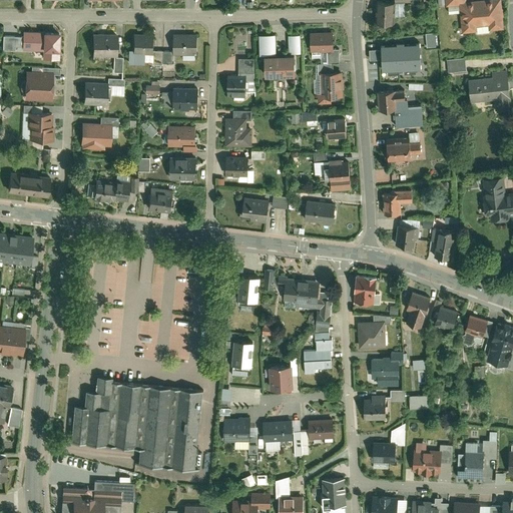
[(503,29),(500,0),(482,0),(465,1),(465,0),(437,0),(438,5),(445,5),(445,6),(458,5),(460,33),(476,32),(475,26),(488,25),(488,31),(503,29)]
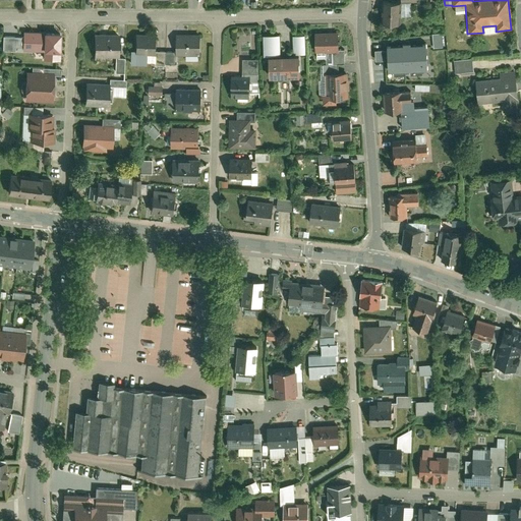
[(400,2),(382,1),(381,21),(399,22),(399,16),(400,2)]
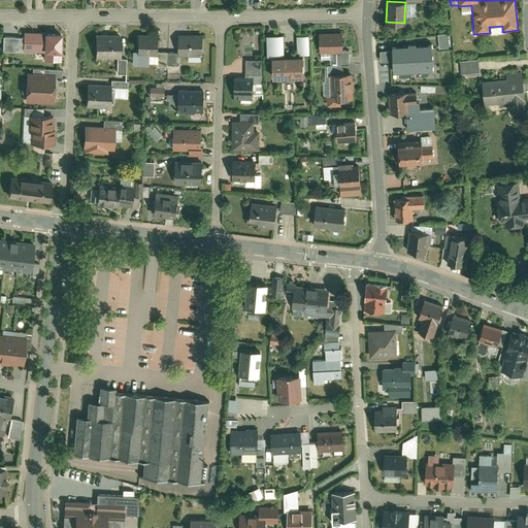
[(405,2),(404,17),(416,17),(416,2),(405,2)]
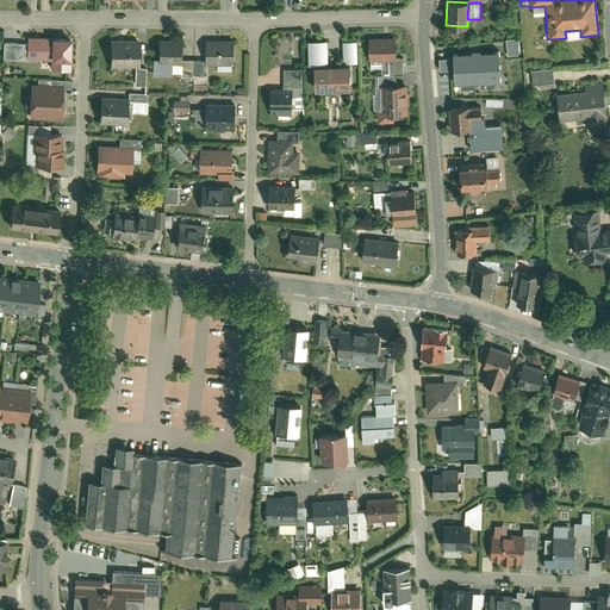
[(29,54),(29,58),(51,58),(51,68),(72,68),(72,37),(29,37),(29,43),(29,54)]
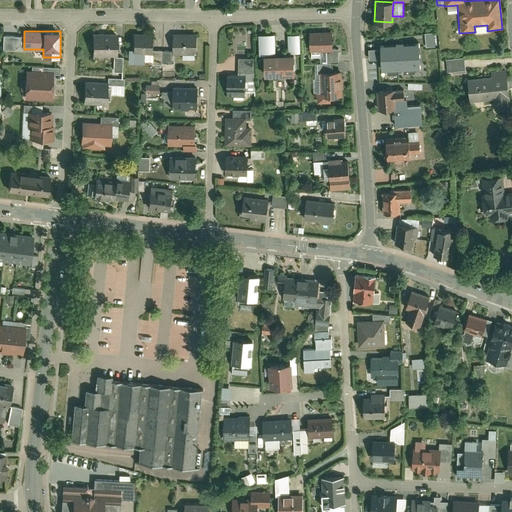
[(331,31),(308,32),(308,50),(324,50),(324,51),(325,51),(331,51),(331,48),(331,31)]
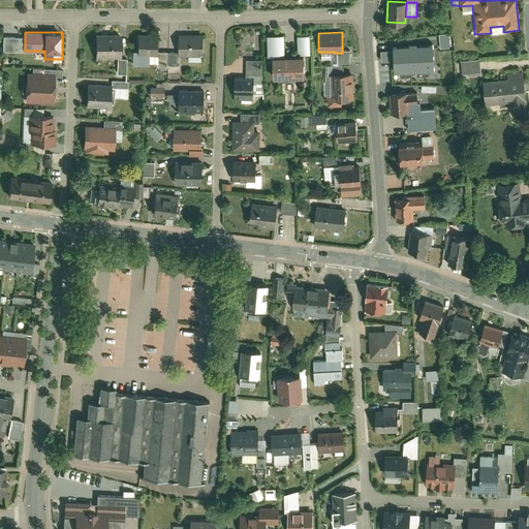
[(178,54),(178,57),(201,57),(203,35),(178,34),(178,54)]
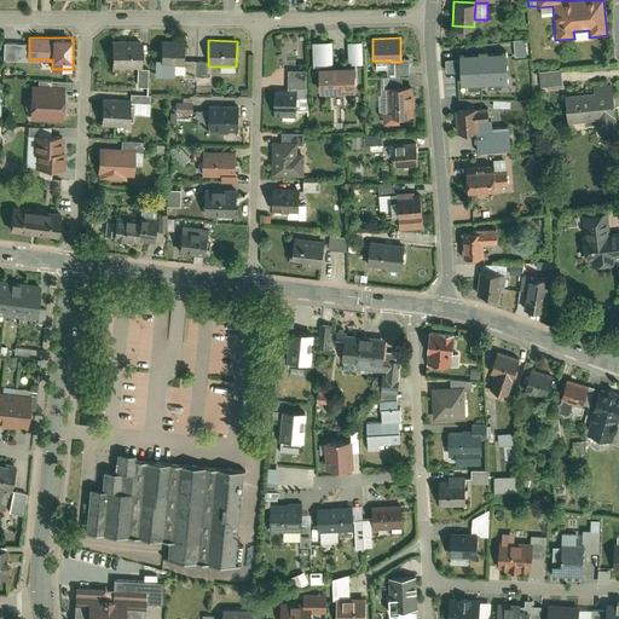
[(139,41),(110,41),(110,71),(137,71),(137,70),(139,70),(139,41)]
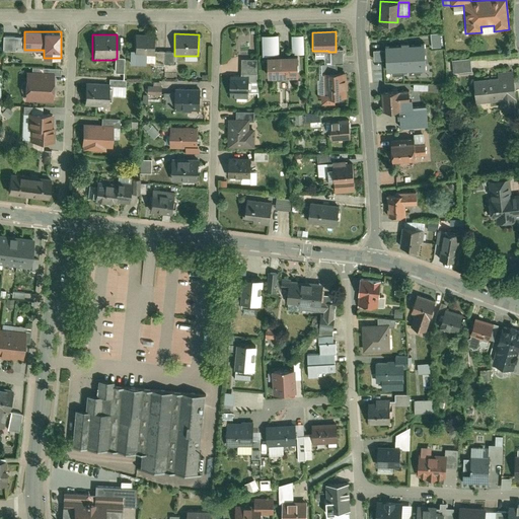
[(154,34),(134,34),(133,55),(151,56),(153,56),(153,52),(154,34)]
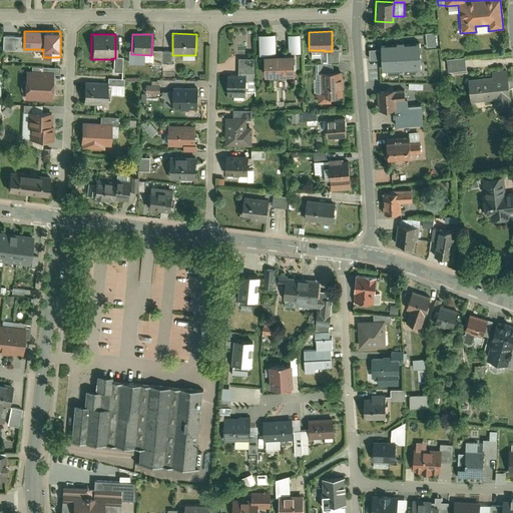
[(264,55),(275,55),(274,34),(258,35),(259,55),(264,55)]
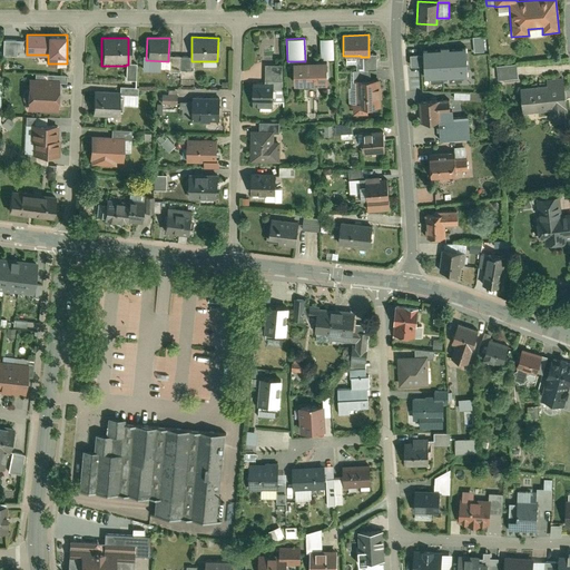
[(484,38),(472,39),(473,49),(484,48),(484,38)]
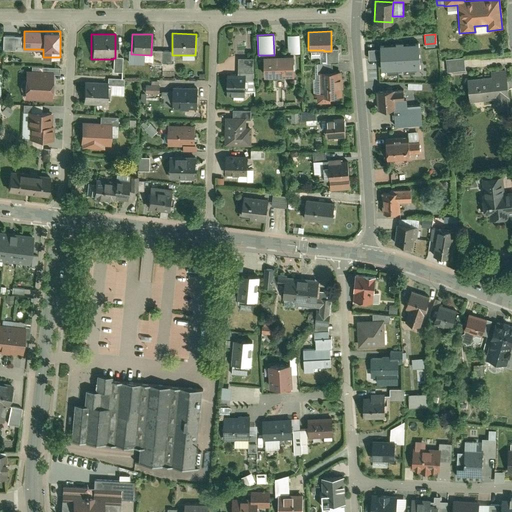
[(24,45),(24,36),(3,35),(3,49),(15,49),(15,44),(24,45)]
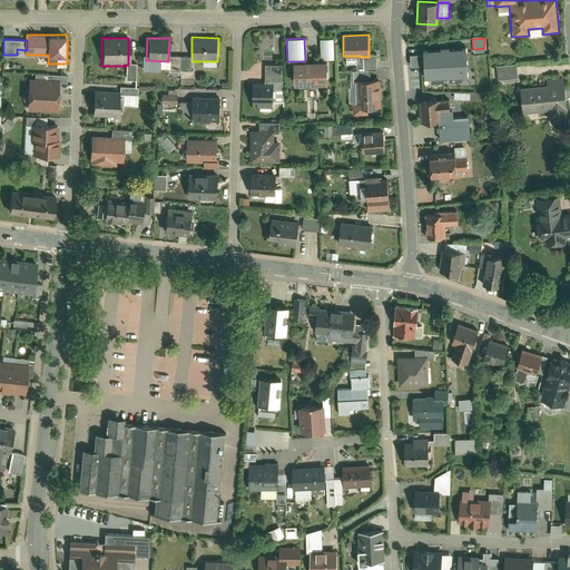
[(318,39),(318,60),(326,60),(333,60),(332,39),(318,39)]
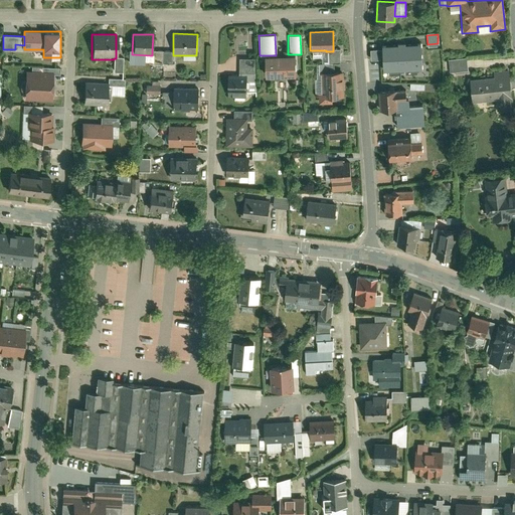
[(401,42),(373,44),(375,64),(392,63),(391,53),(401,52),(401,42)]
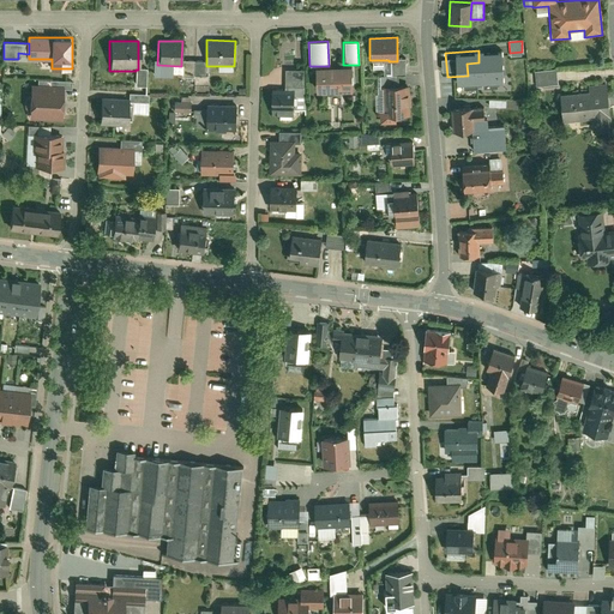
[(397,61),(390,61),(391,77),(397,77),(404,76),(403,58),(397,58),(397,61)]
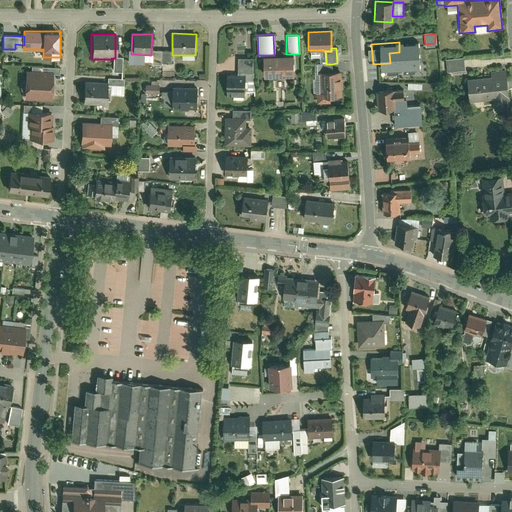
[(162,51),(151,51),(151,55),(149,55),(149,64),(162,65),(162,64),(162,51)]
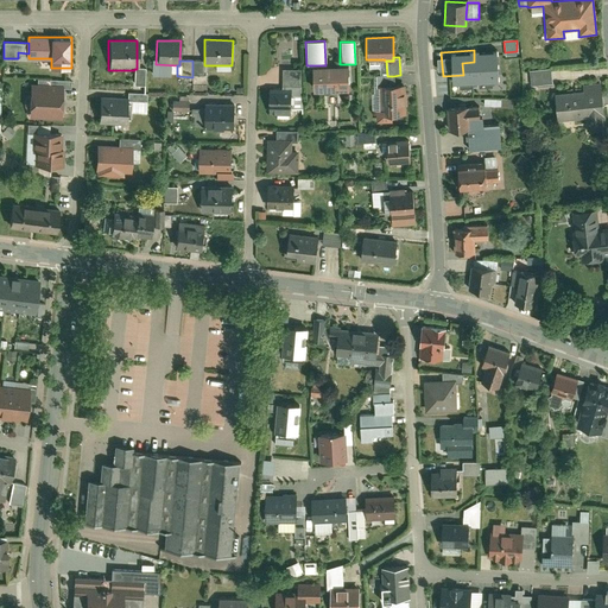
[(204,62),(192,61),(192,76),(203,76),(204,65),(204,62)]
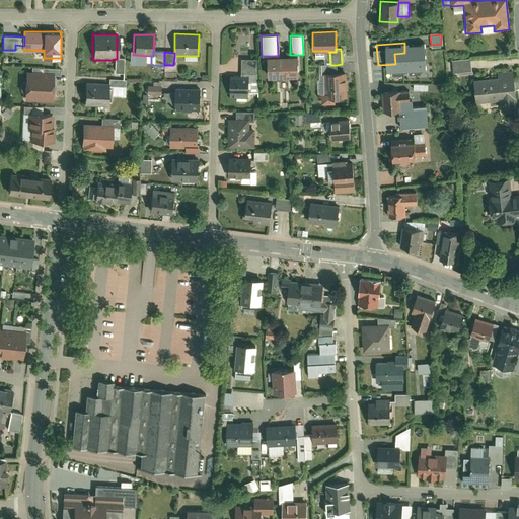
[(278,56),(267,56),(267,78),(297,77),(297,55),(290,55),(278,56)]
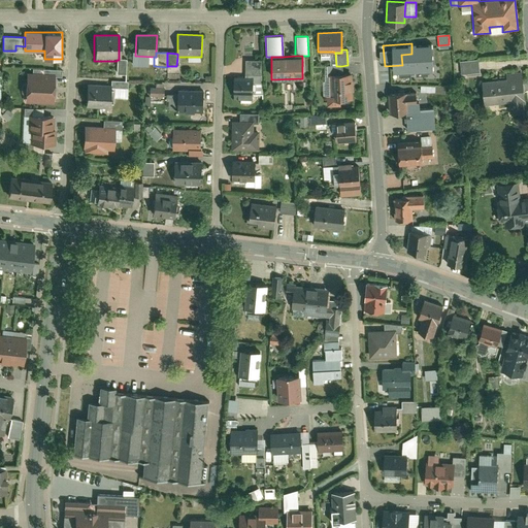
[(125,75),(125,60),(119,60),(117,60),(117,61),(116,74),(125,75)]
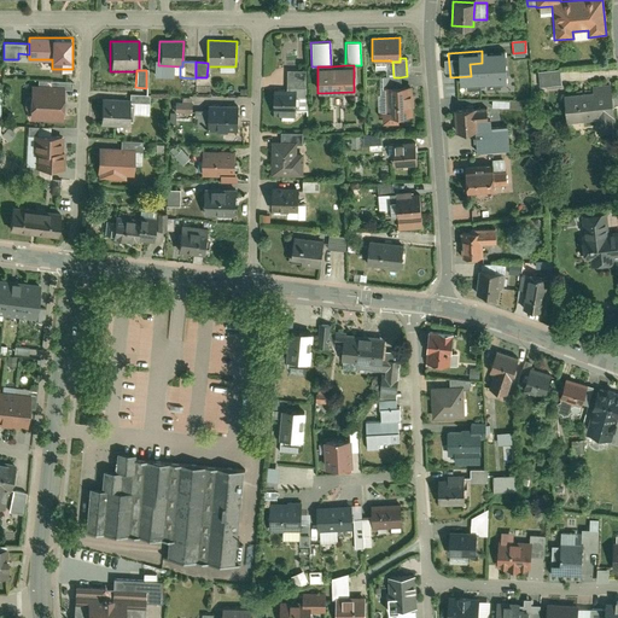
[(304,70),(286,70),(286,91),(295,92),(295,97),(304,97),(304,70)]
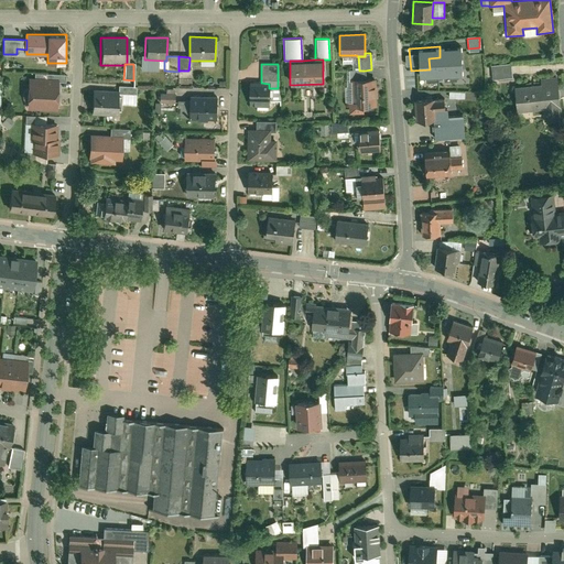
[(511,78),(510,64),(489,66),(491,80),(511,78)]
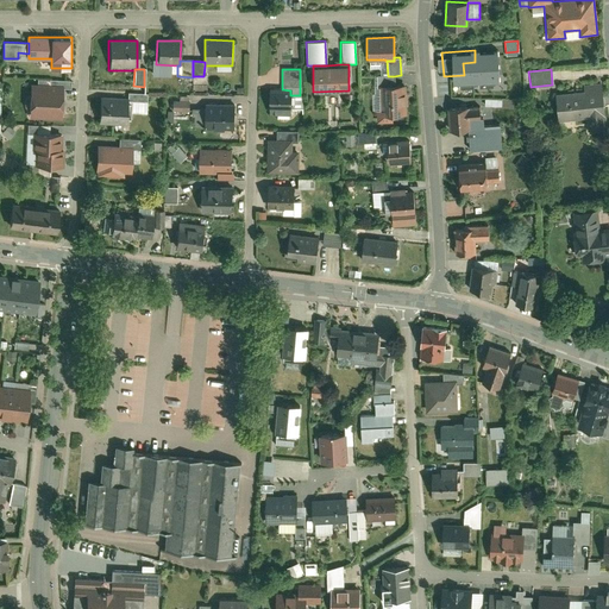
[(380,86),(394,86),(394,76),(388,76),(376,76),(376,86),(380,86)]
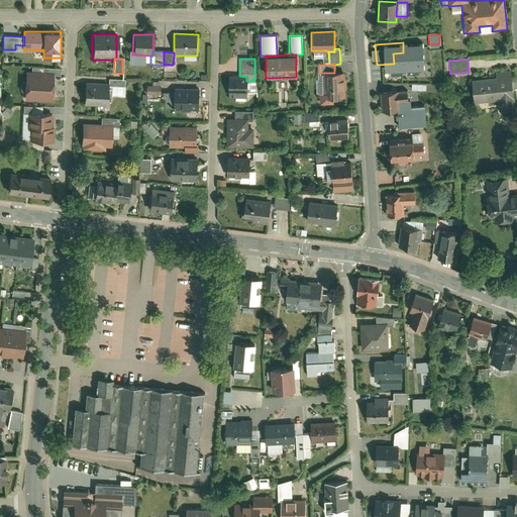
[(40,69),(40,73),(53,74),(53,77),(59,77),(60,69),(40,69)]
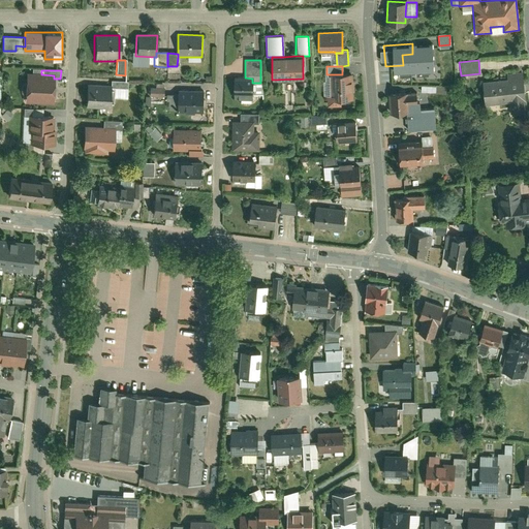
[(26,73),(26,83),(20,87),(19,91),(20,97),(25,100),(25,104),(53,105),(54,79),(54,75),(41,74),(26,73)]
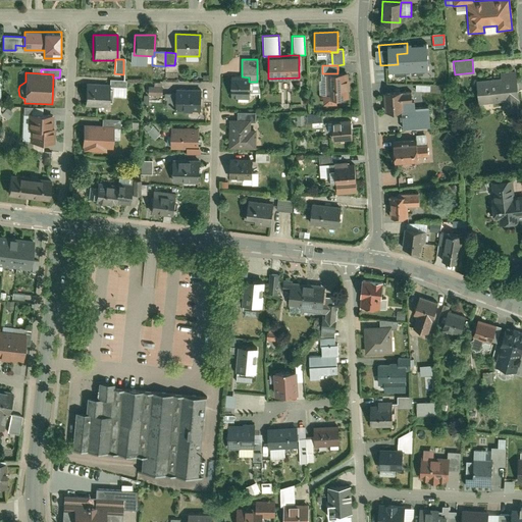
[(348,98),(347,73),(337,73),(325,73),(326,95),(321,95),(321,106),(334,106),(334,99),(348,98)]
